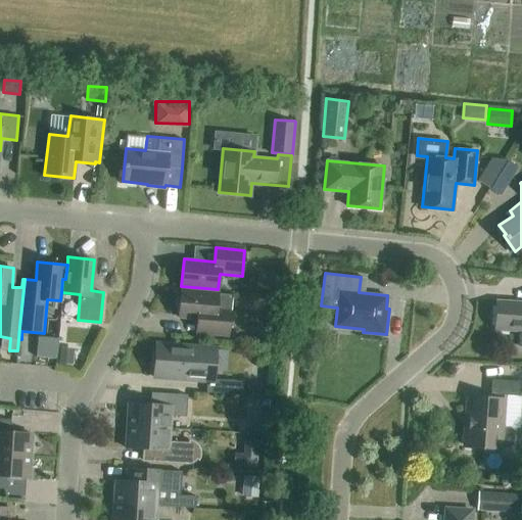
[(228,335),(232,294),(181,289),(179,316),(196,318),(194,332),(228,335)]
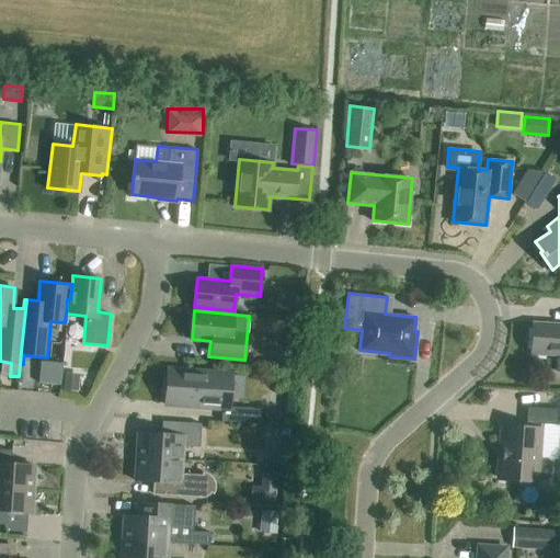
[(559,322),(533,321),(530,353),(558,354),(557,367),(559,371),(559,322)]
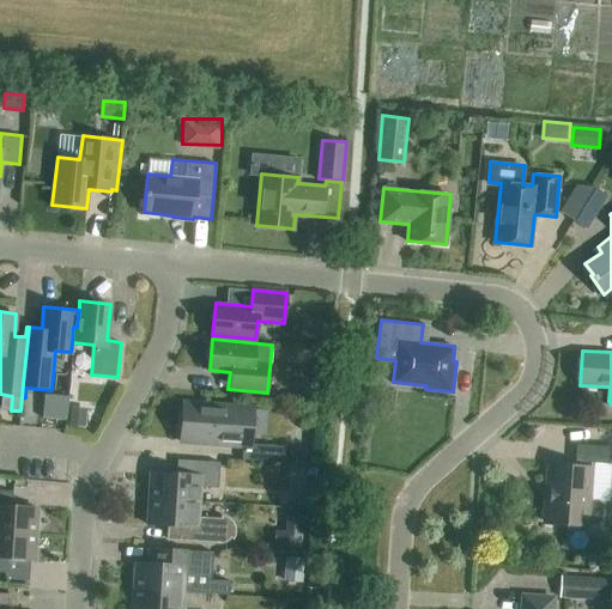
[(255,408),(182,402),(180,439),(243,444),(252,445),(253,444),(255,408)]
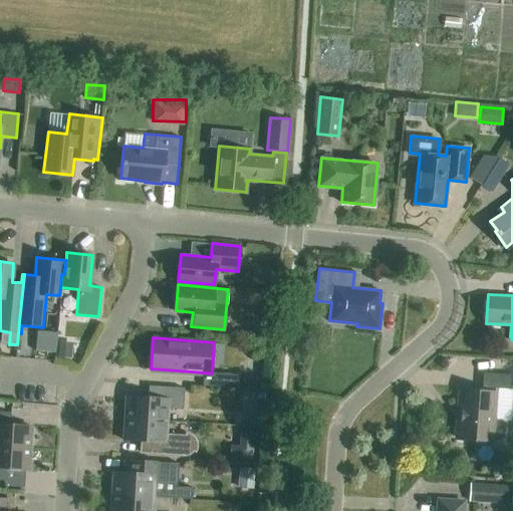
[(59,339),(57,356),(71,358),(72,341),(59,339)]
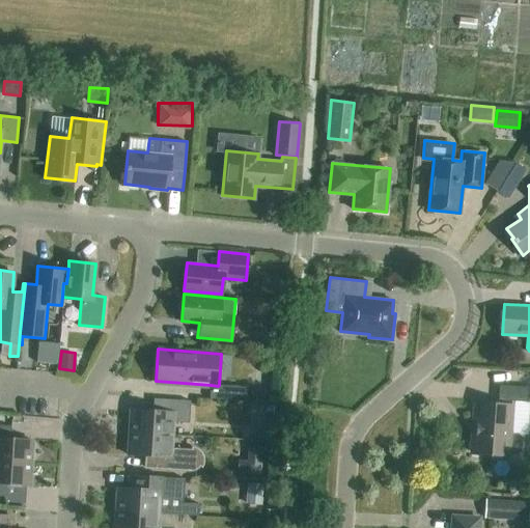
[(499,384),(498,399),(527,401),(528,386),(499,384)]
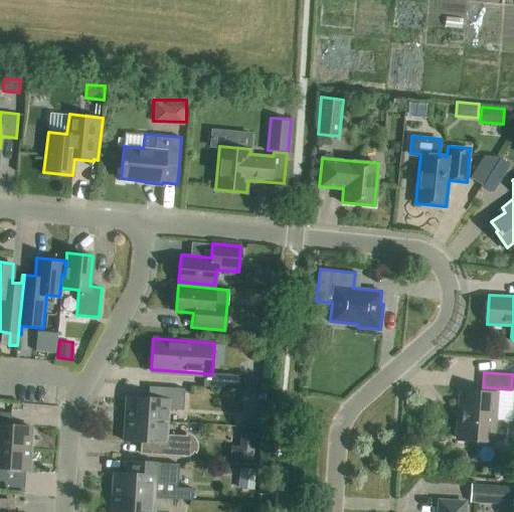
[(211,374),(204,373),(203,385),(238,388),(239,375),(212,373),(211,374)]
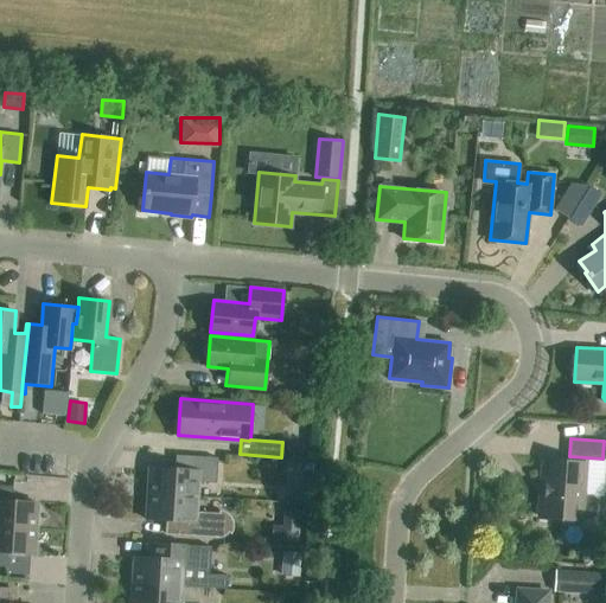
[(150,466),(148,492),(196,495),(197,481),(216,482),(217,457),(176,454),(174,468),(150,466)]
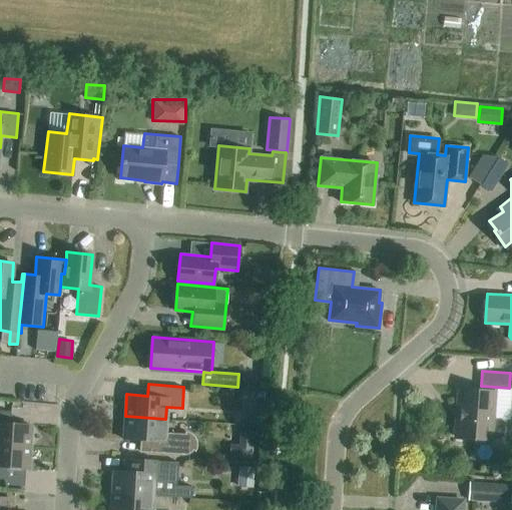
[(459,420),(456,423),(456,431),(458,434),(458,437),(491,439),(491,437),(499,437),(502,434),(503,422),(500,419),(493,418),(495,391),(458,388),(456,410),(460,410),(459,420)]
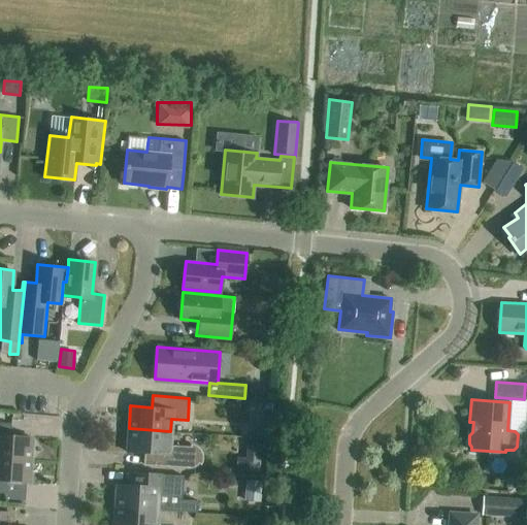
[(254,414),(253,429),(257,429),(256,435),(267,436),(269,415),(254,414)]
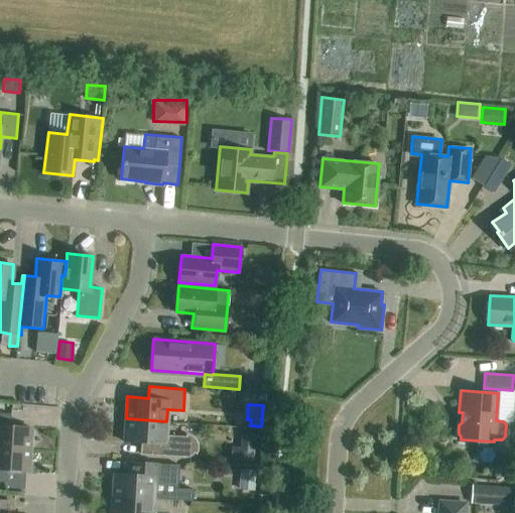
[(0,446),(30,449),(31,426),(10,425),(11,413),(0,411),(0,446)]
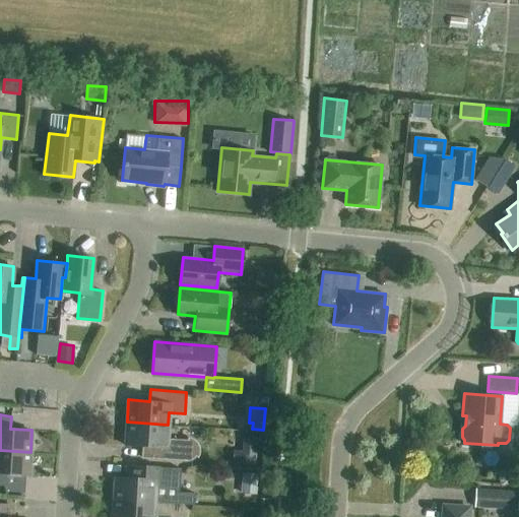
[(127,422),(125,445),(147,446),(146,458),(186,461),(192,459),(196,456),(198,450),(197,445),(193,440),(187,439),(167,437),(168,425),(127,422)]
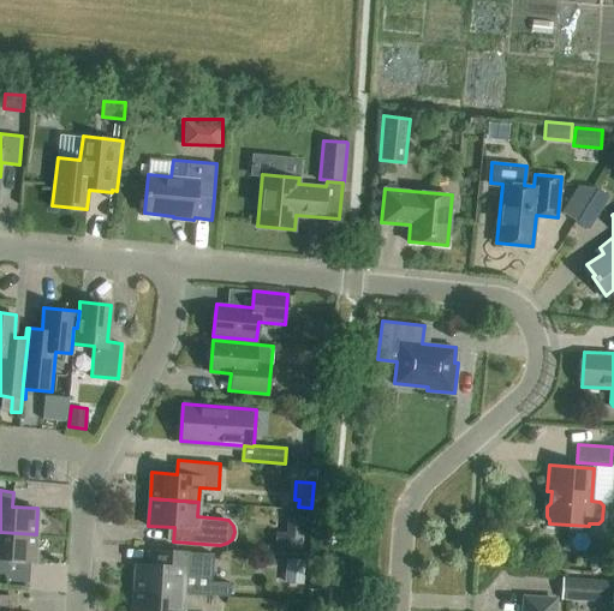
[(287,533),(276,533),(276,546),(304,547),(307,516),(288,515),(287,533)]
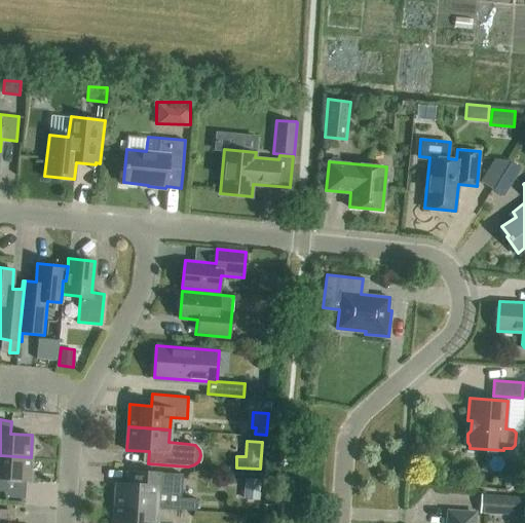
[(31,457),(0,455),(0,490),(6,491),(7,479),(29,480),(31,457)]
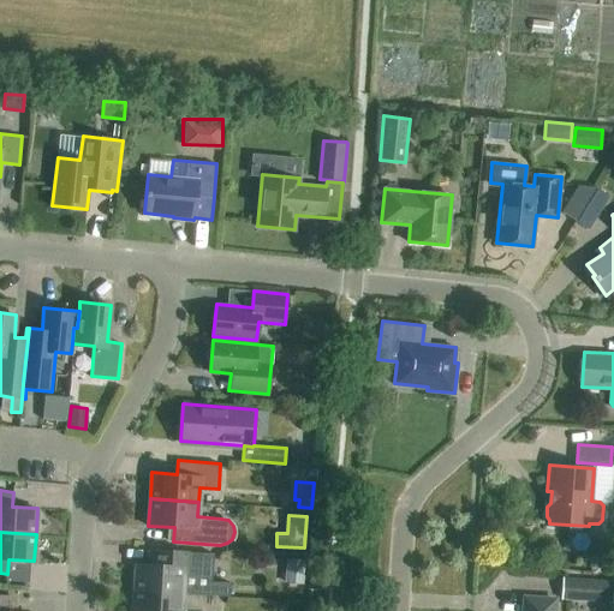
[(136,563),(135,589),(186,593),(230,595),(231,582),(213,581),(214,553),(162,550),(161,564),(136,563)]
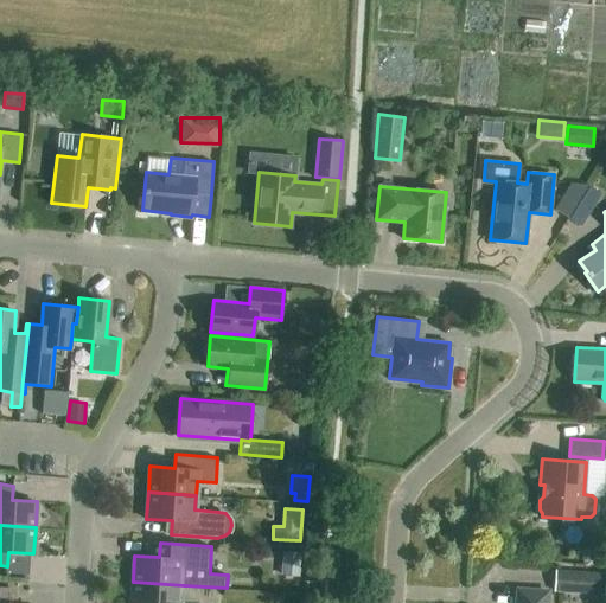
[(282,550),(281,575),(300,576),(301,551),(282,550)]
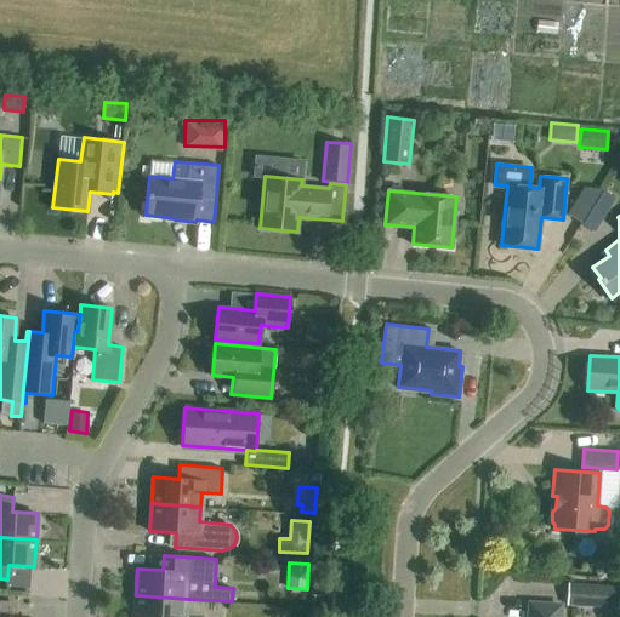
[(568,582),(567,604),(619,607),(619,586),(568,582)]
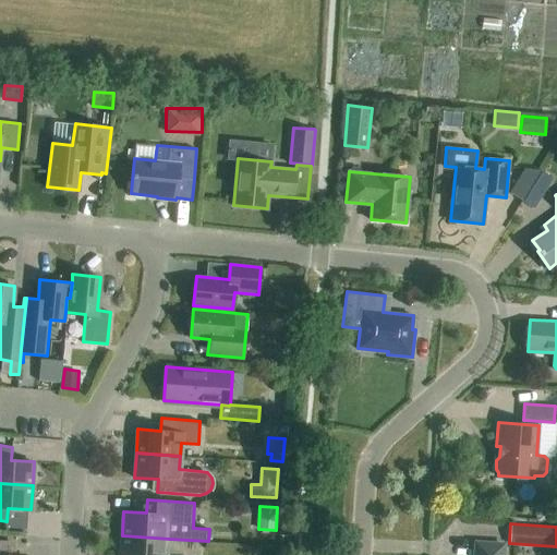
[(122,535),(120,554),(181,554),(182,553),(168,552),(169,539),(122,535)]
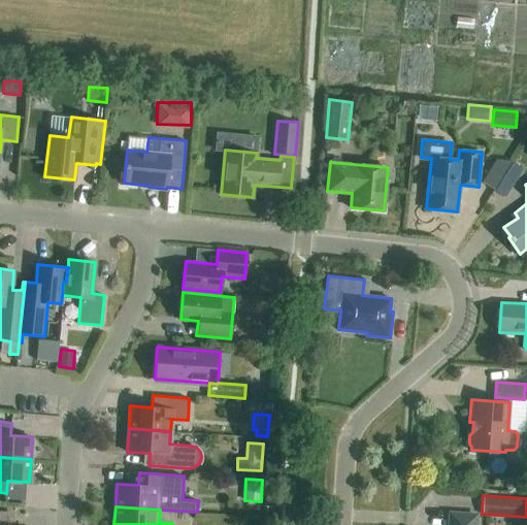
[(0,524),(9,524),(11,512),(0,511),(0,524)]
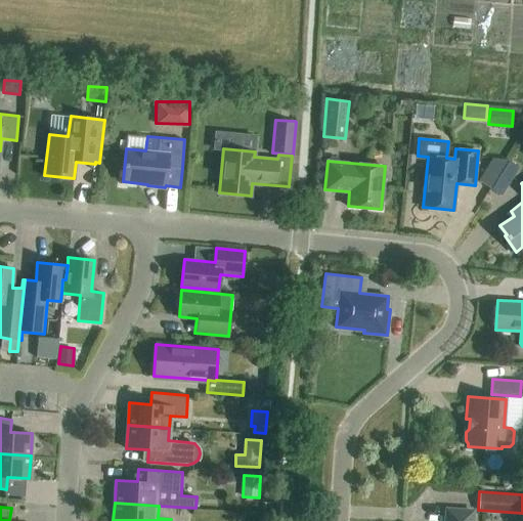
[(471,520),(473,510),(446,509),(445,520),(471,520)]
